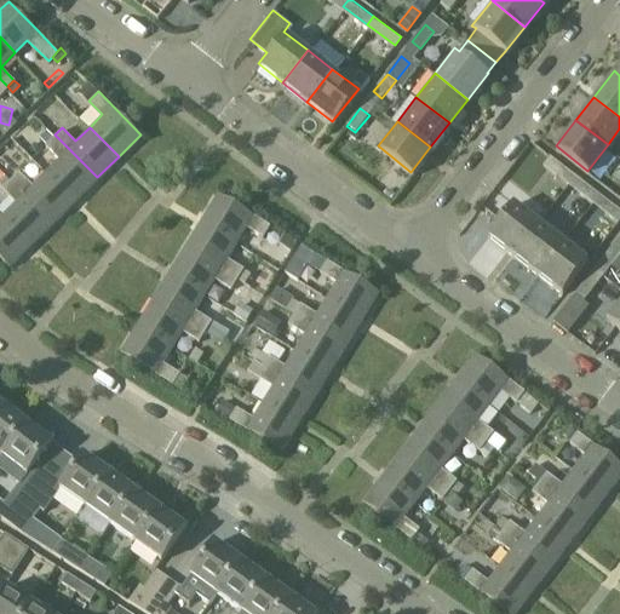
[(47,128),(40,136),(46,142),(53,135),(47,128)]
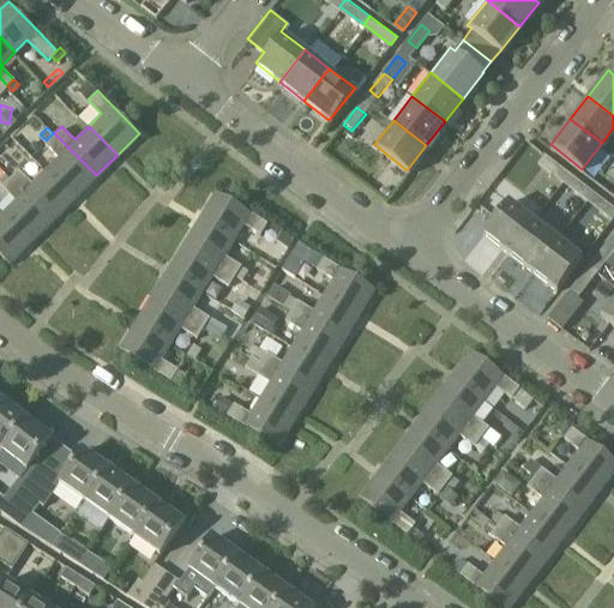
[(74,197),(96,175),(54,133),(46,143),(58,156),(46,168),(74,197)]
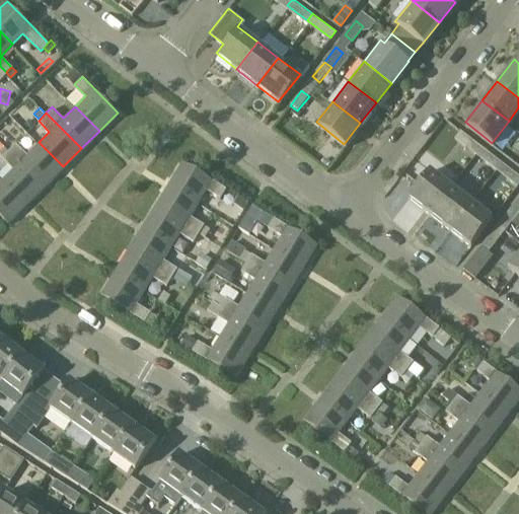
[(471,150),(477,142),(460,129),(454,137),(471,150)]
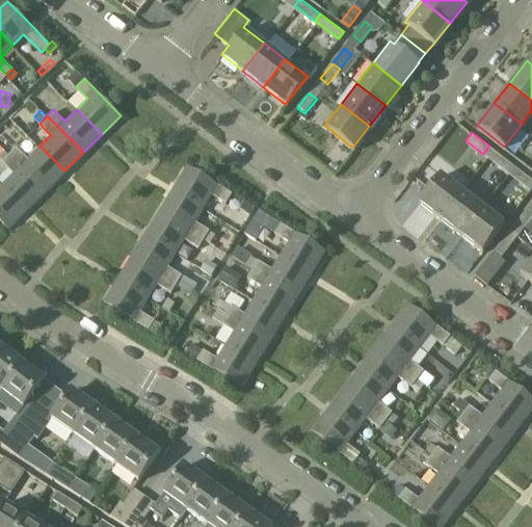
[(64,170),(40,146),(28,158),(16,146),(9,153),(46,189),(64,170)]
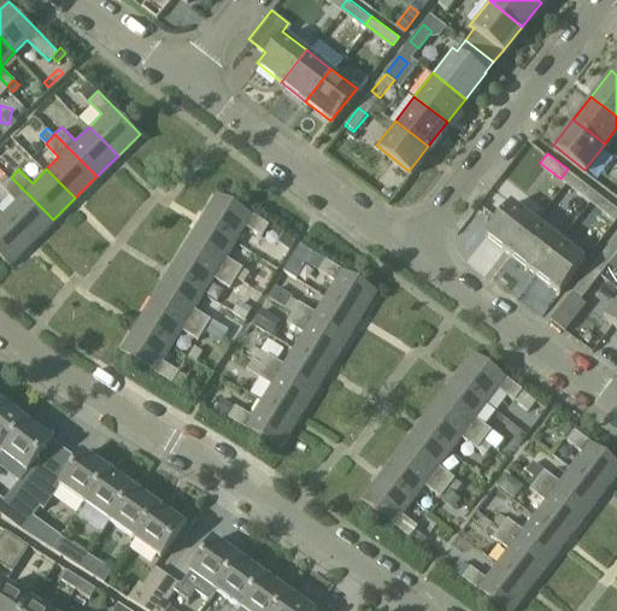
[(586,198),(593,188),(568,169),(560,178),(586,198)]
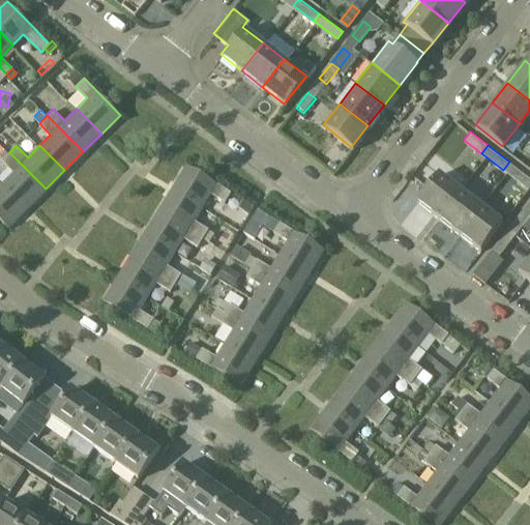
[(3,146),(0,149),(0,154),(3,157),(9,152),(3,146)]
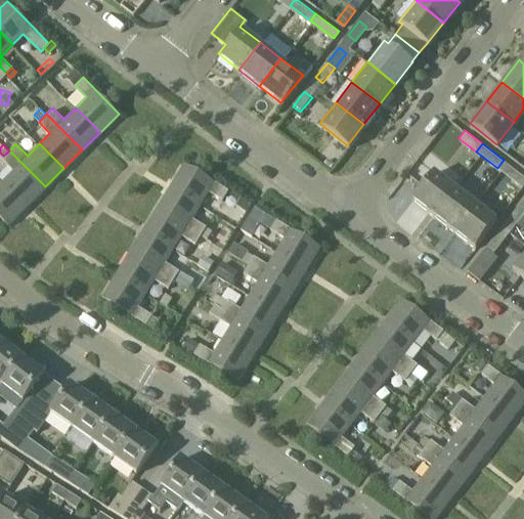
[(28,204),(45,186),(9,150),(3,156),(1,158),(13,170),(4,179),(28,204)]
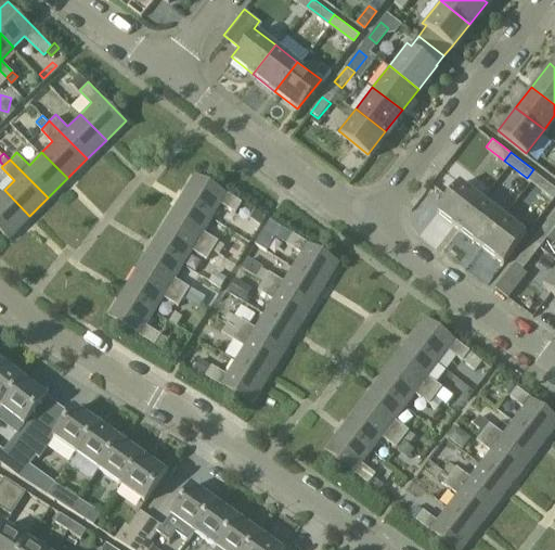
[(554,186),(533,169),(527,178),(551,196),(554,190),(554,186)]
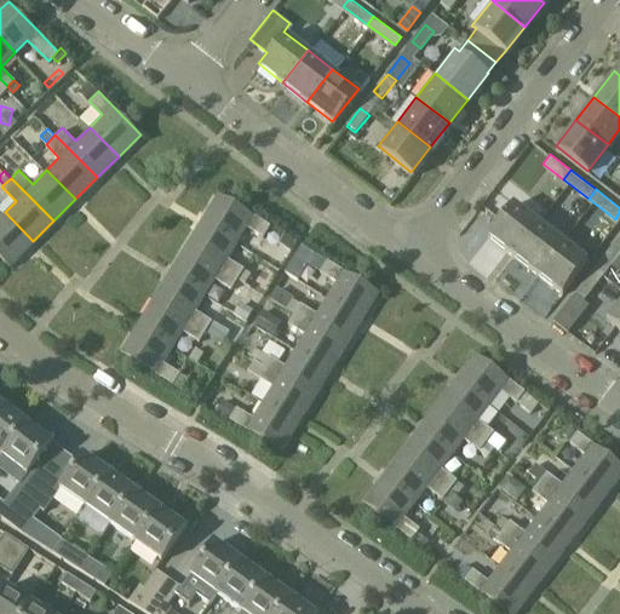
[(201,219),(236,241),(246,224),(262,235),(269,224),(218,191),(201,219)]
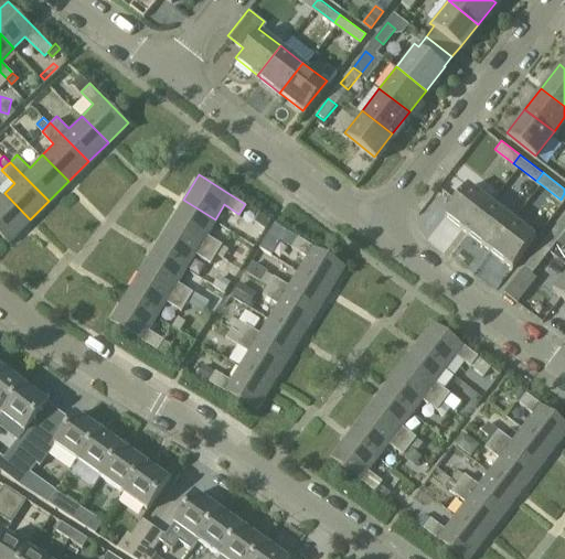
[(464,227),(487,197),(467,182),(444,212),(464,227)]
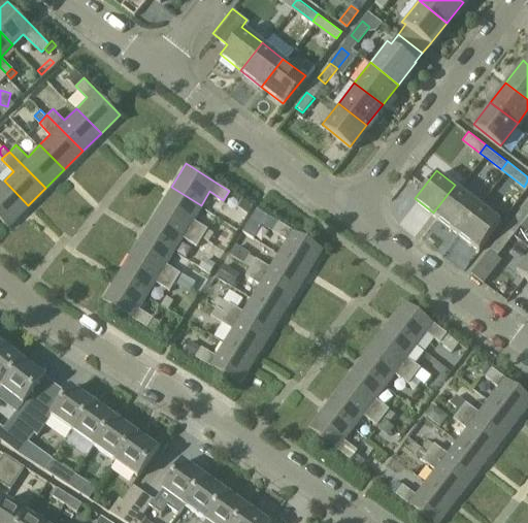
[(0,218),(7,226),(28,205),(4,181),(0,184),(0,218)]
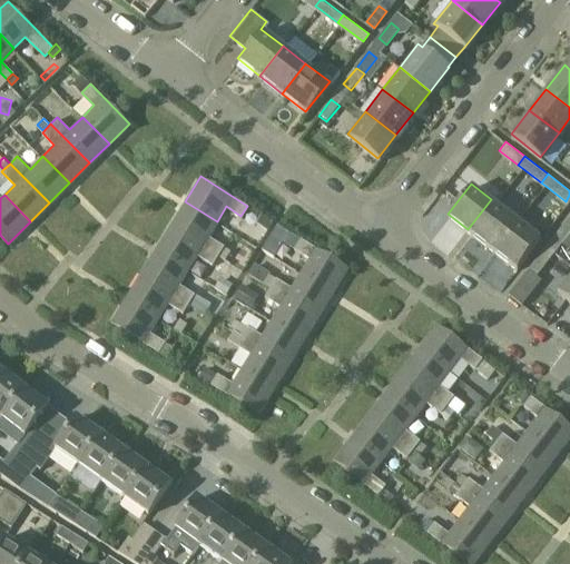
[(490,247),(514,217),(491,199),(468,229),(490,247)]
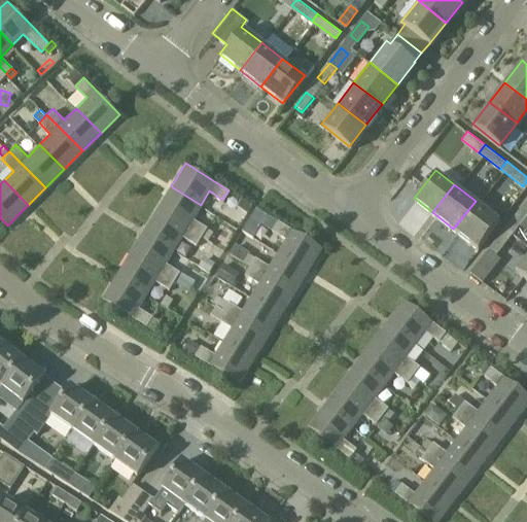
[(192,218),(201,205),(171,186),(157,208),(202,235),(206,227),(192,218)]
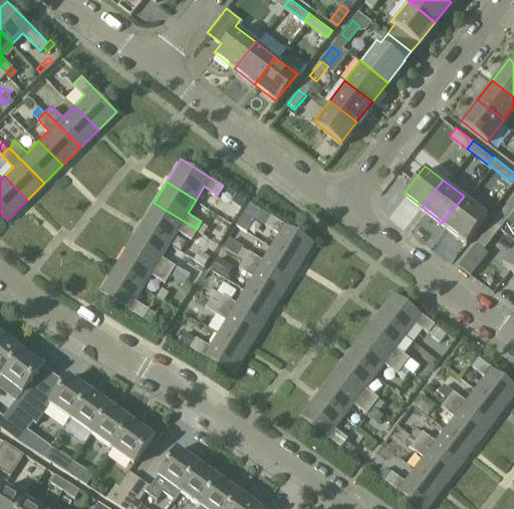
[(235,192),(231,199),(240,205),(244,198),(245,197),(235,192)]
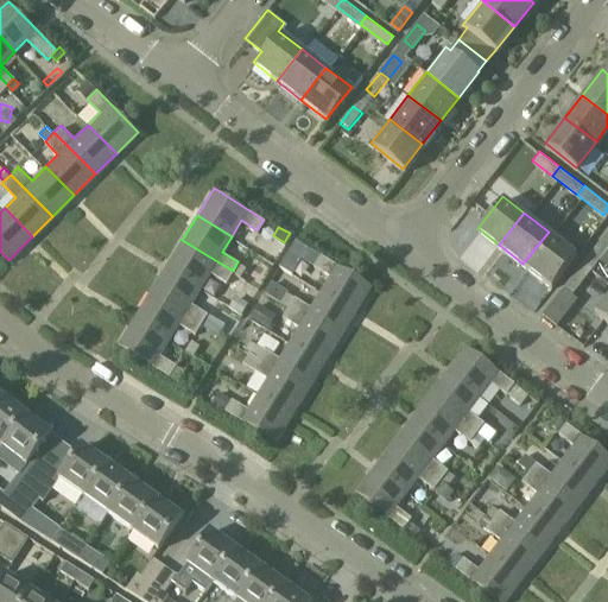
[(549,232),(523,264),(550,285),(576,253),(549,232)]
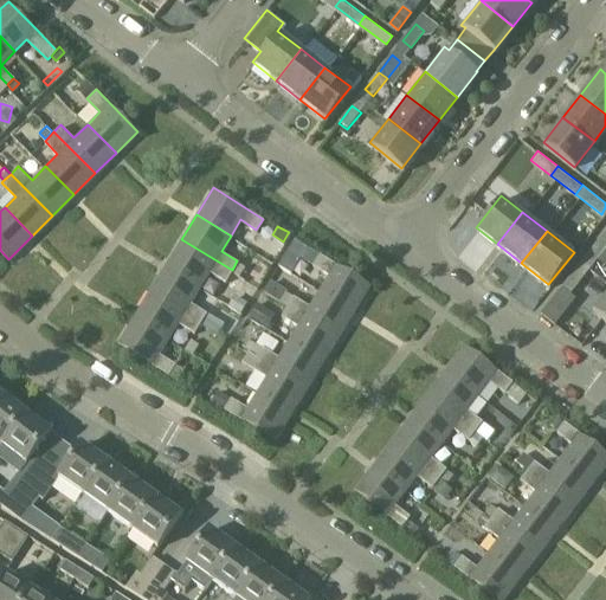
[(601,253),(605,244),(605,238),(599,233),(591,244),(601,253)]
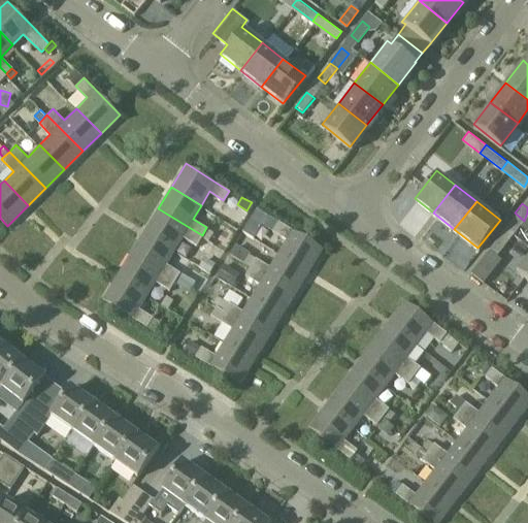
[(197,243),(202,235),(158,208),(144,230),(174,248),(183,235),(196,244),(197,243)]
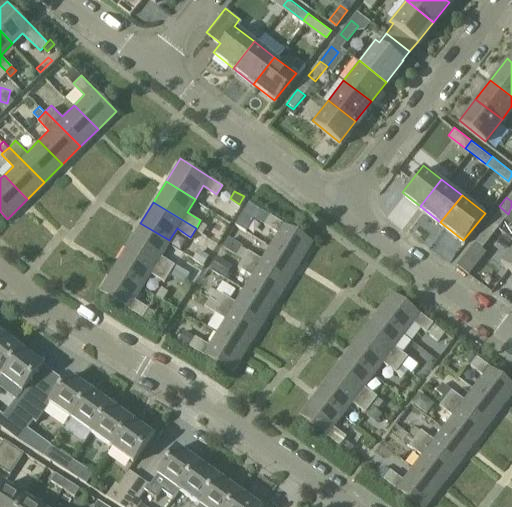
[(259,216),(263,209),(251,202),(247,209),(259,216)]
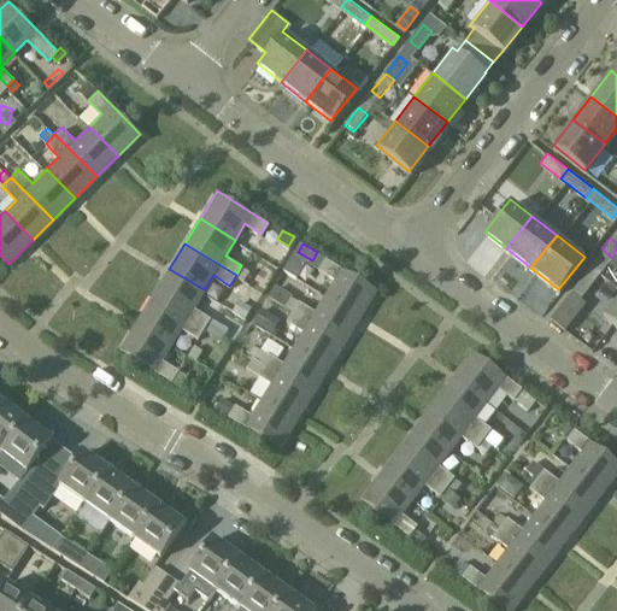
[(324,294),(359,316),(376,288),(324,257),(318,269),(334,278),(324,294)]
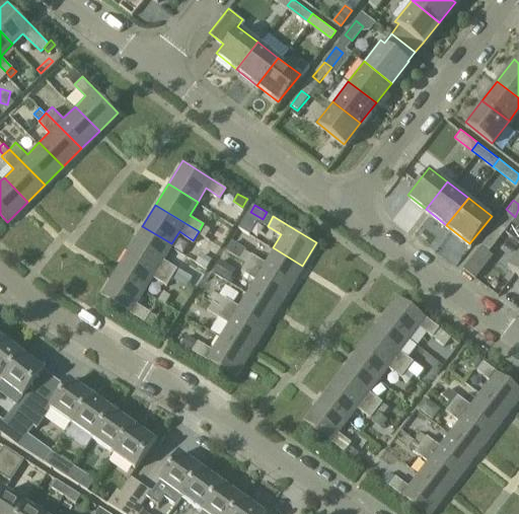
[(203,223),(199,231),(204,235),(209,227),(203,223)]
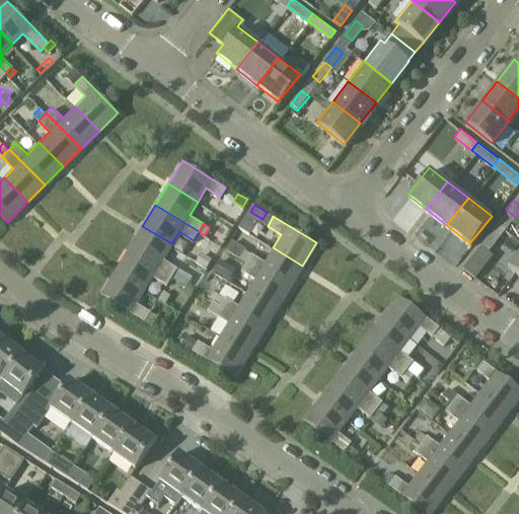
[(163,259),(171,243),(142,226),(129,248),(171,275),(176,267),(163,259)]
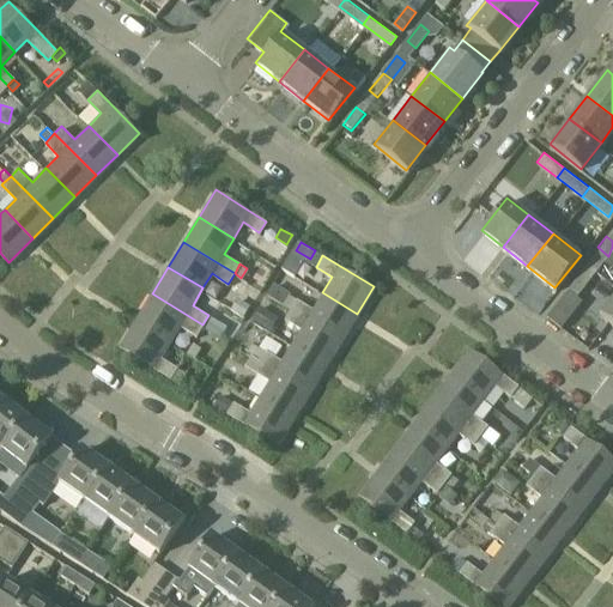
[(235,273),(229,283),(241,291),(247,281),(241,278),(235,273)]
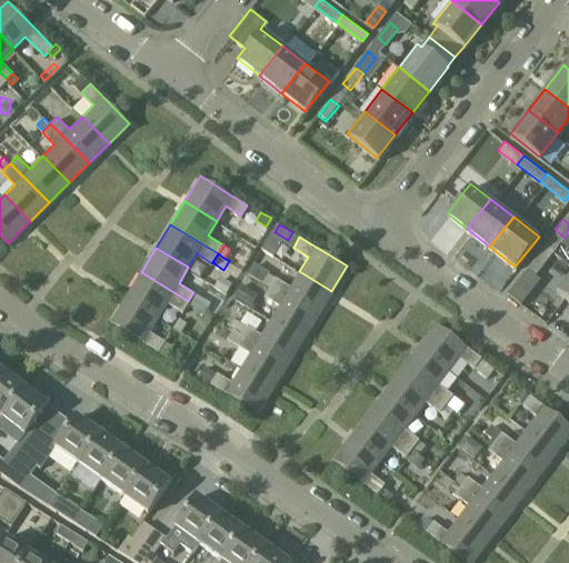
[(538,253),(527,267),(536,271),(543,262),(538,253)]
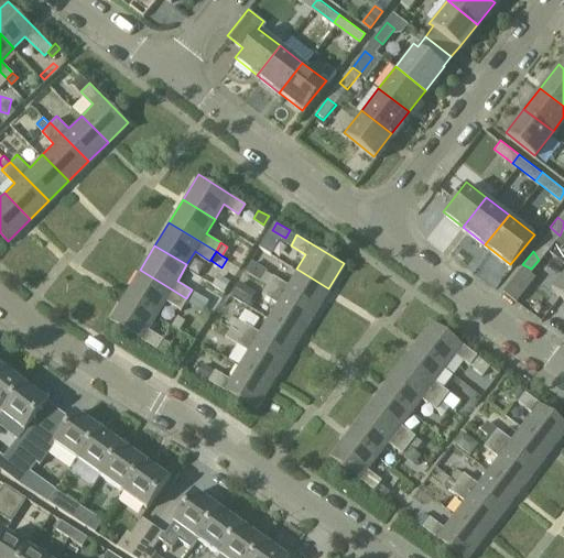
[(251,259),(246,269),(260,279),(267,267),(251,259)]
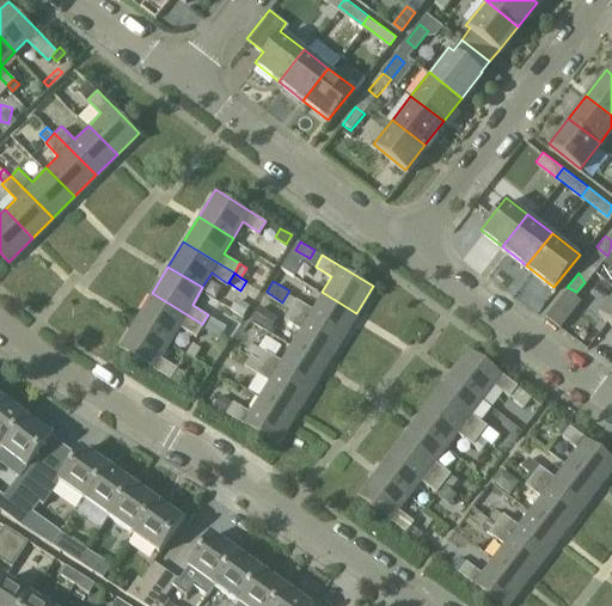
[(341,338),(356,313),(322,292),(312,307),(295,298),(291,307),(341,338)]
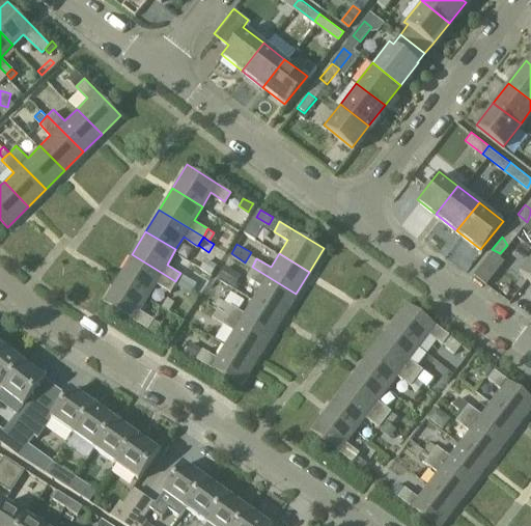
[(170,291),(175,281),(132,254),(117,277),(147,296),(156,282),(170,291)]
